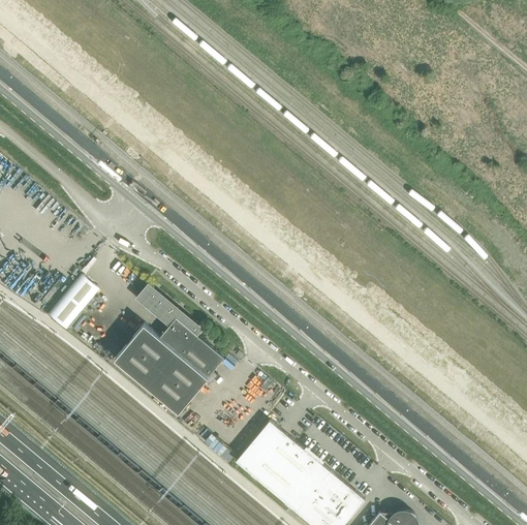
[(17,170),(0,189),(0,196),(36,226),(56,203),(17,170)]
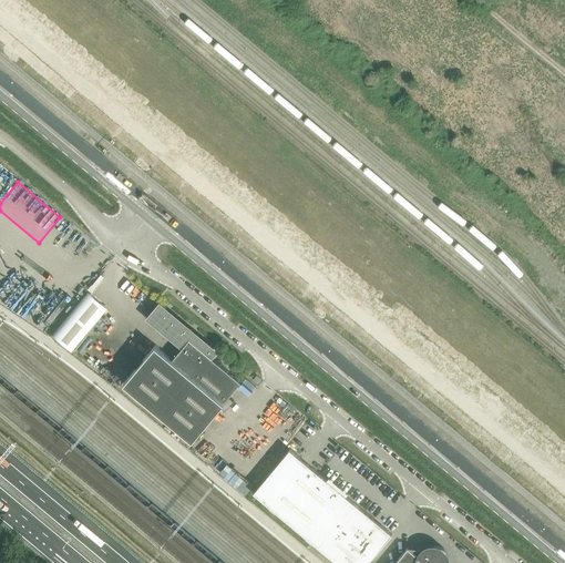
[(85,297),(50,340),(70,356),(104,313),(85,297)]
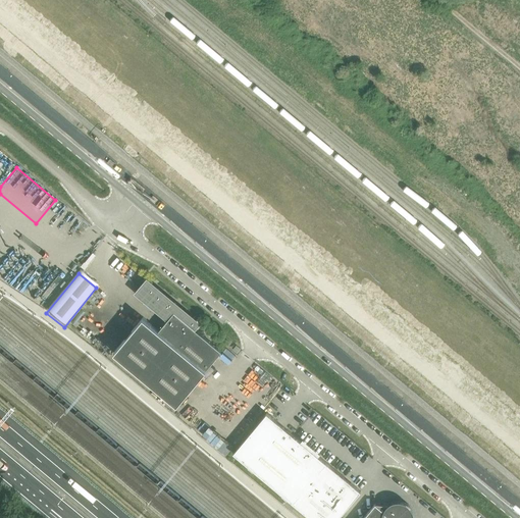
[(196,327),(145,285),(135,296),(166,322),(169,319),(189,335),(192,331),(196,327)]
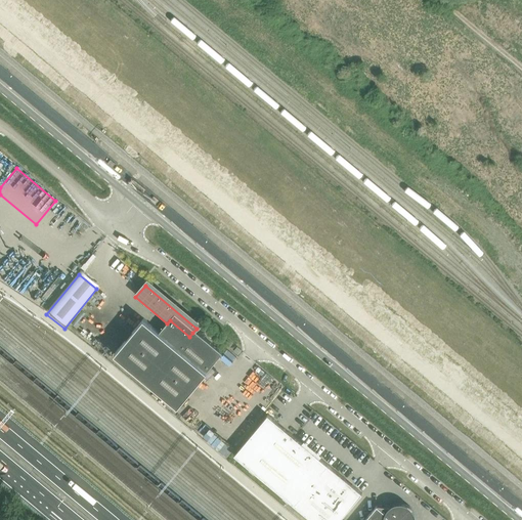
[(170,320),(167,323),(158,336),(141,322),(113,357),(176,410),(220,356),(192,333),(189,337),(170,320)]
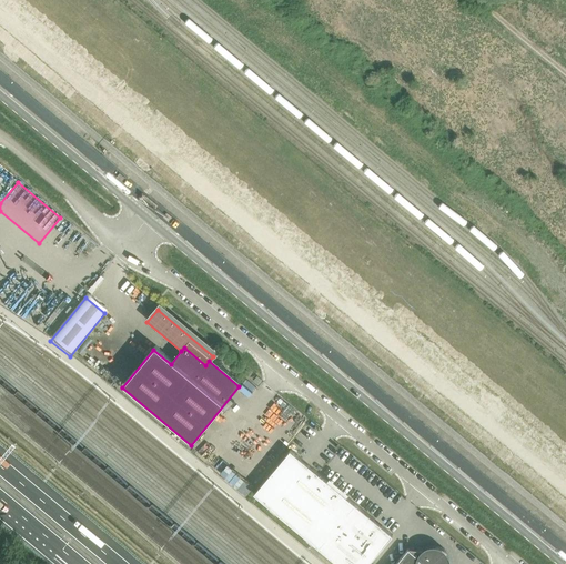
[(248,386),(241,396),(249,402),(252,396),(251,396),(254,392),(248,386)]
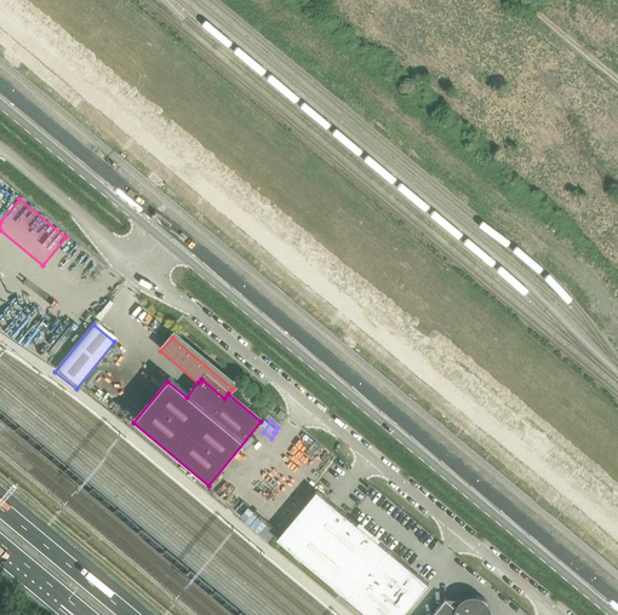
[(287,448),(297,458),(310,444),(301,435),(287,448)]
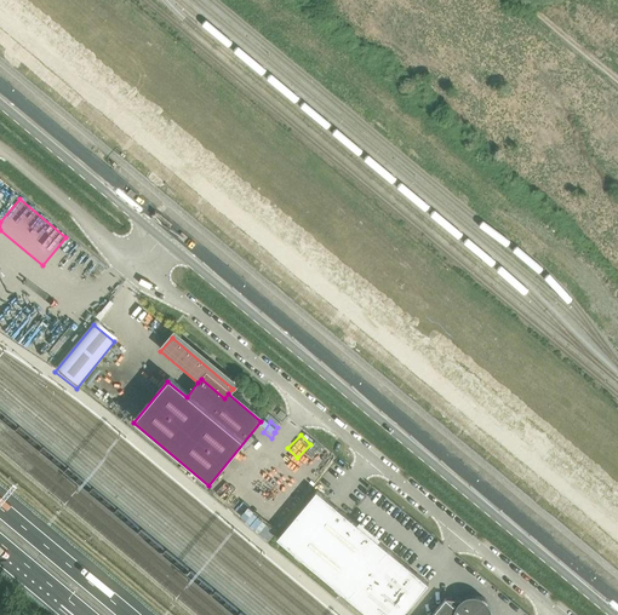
[(404,614),(427,587),(376,545),(378,542),(358,526),(355,528),(347,521),(315,494),(275,542),(361,614),(404,614)]
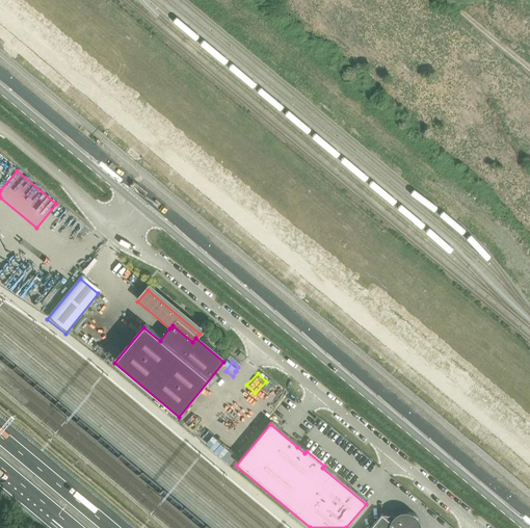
[(420,527),(419,525),(418,522),(416,520),(415,518),(412,517),(409,516),(406,515),(404,515),(401,515),(399,515),(396,517),(394,518),(392,520),(391,522),(386,521),(380,517),(371,527),(420,527)]
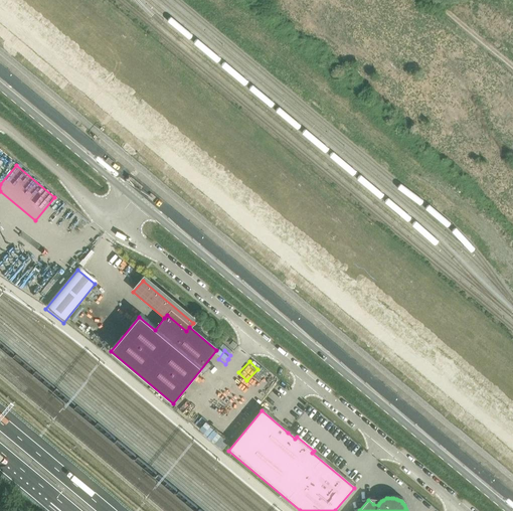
All buildings are outlined.
